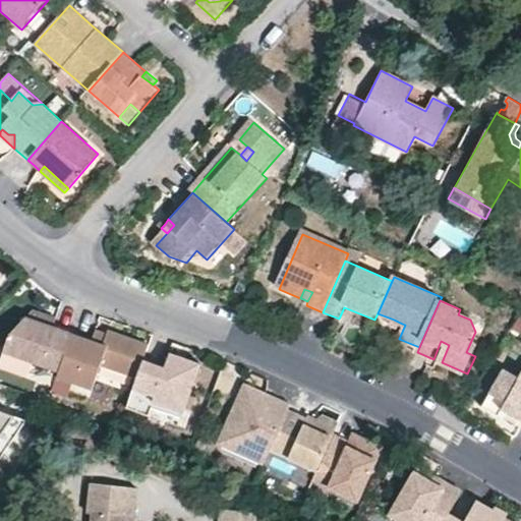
[(24,317),(51,328),(54,320),(31,310),(24,317)]
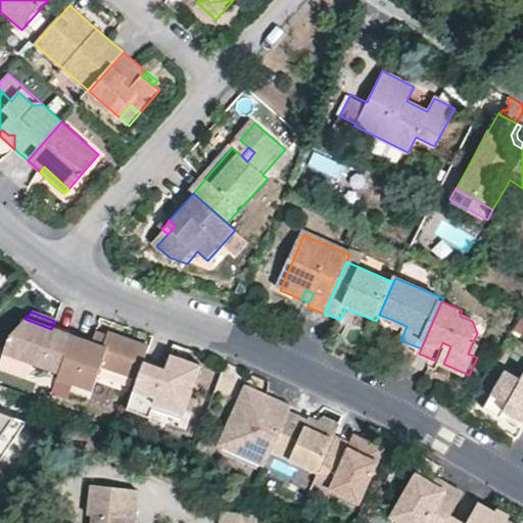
[(58,372),(70,336),(61,332),(51,329),(25,319),(8,336),(3,353),(32,363),(58,372)]
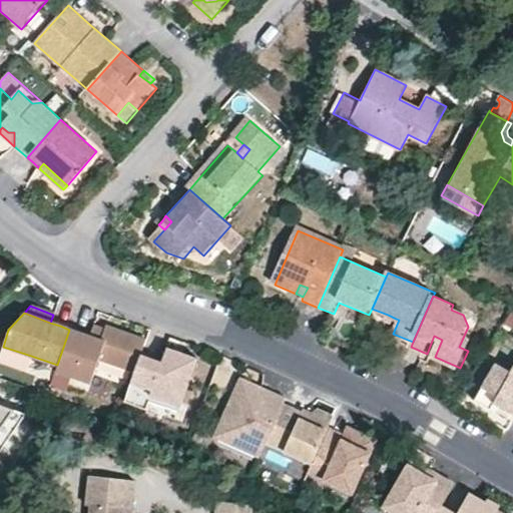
[(394,324),(396,319),(388,315),(386,321),(389,322),(394,324)]
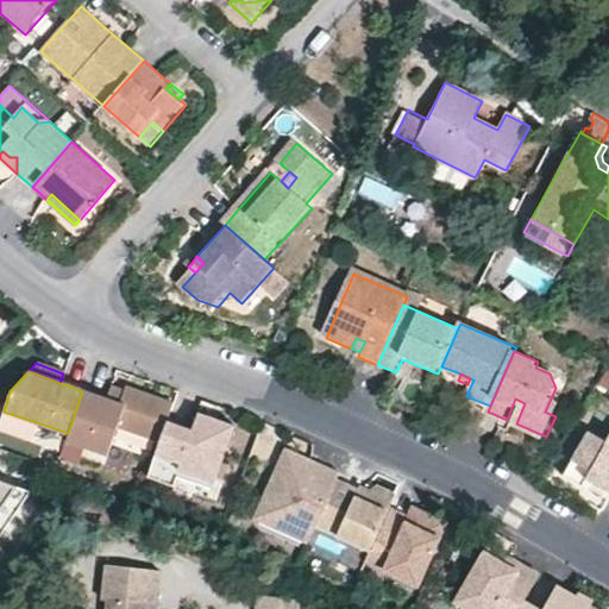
[(560,378),(550,374),(556,388),(560,378)]
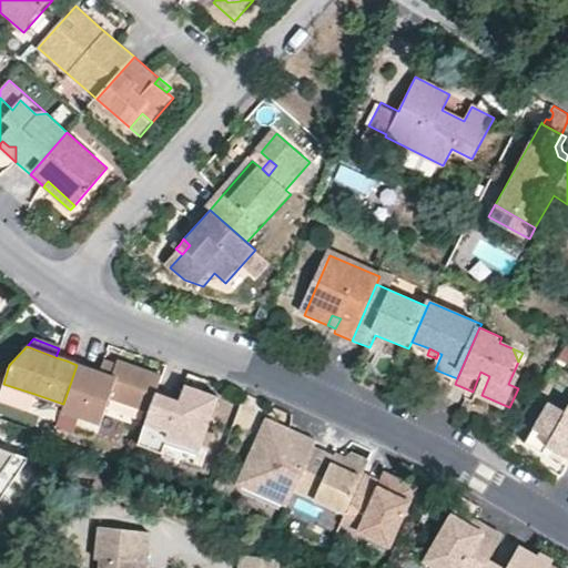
[(105,368),(103,375),(112,378),(117,365),(108,362),(105,368)]
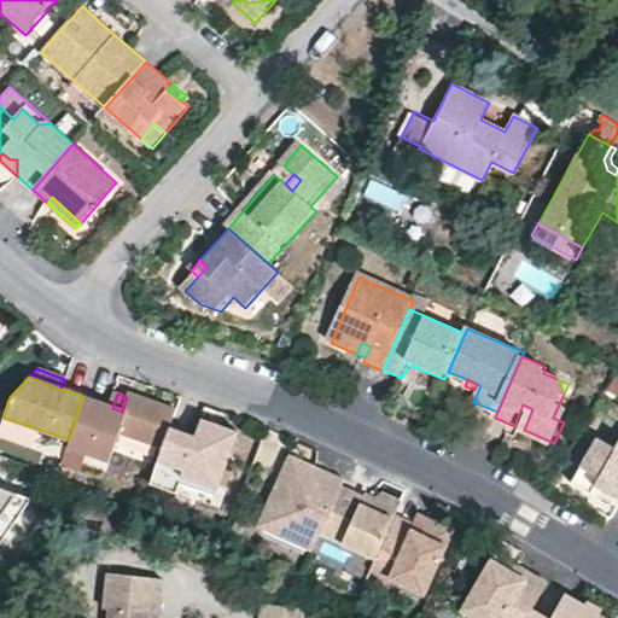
[(112,408),(83,397),(69,439),(65,450),(108,465),(116,436),(161,453),(169,430),(176,412),(128,395),(127,397),(122,412),(112,408)]
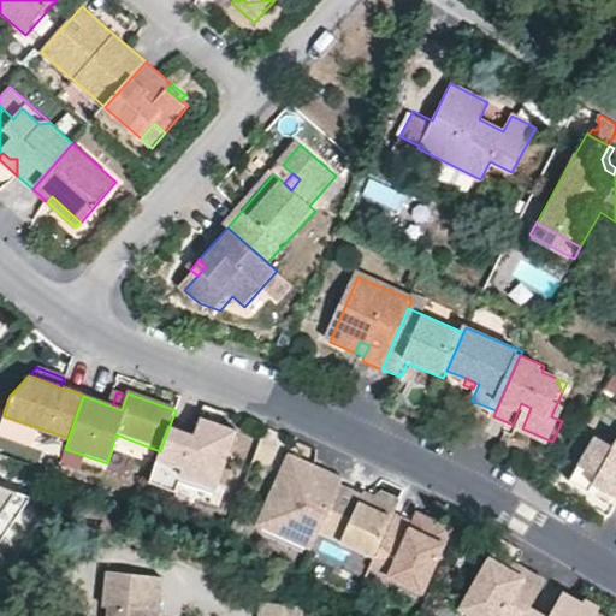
[(521,403),(513,425),(522,428),(531,408),(521,403)]
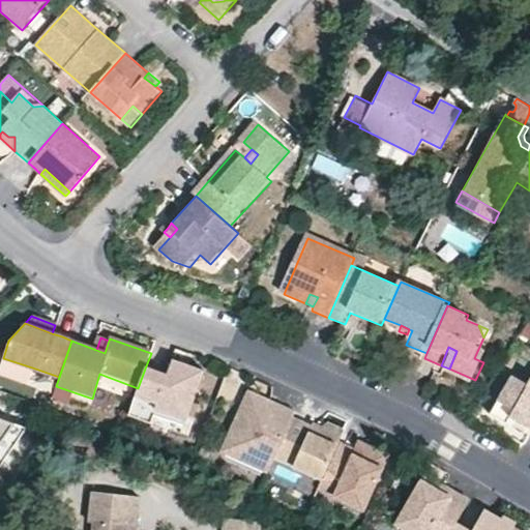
[(32,367),(3,358),(0,366),(0,373),(27,382),(32,367)]
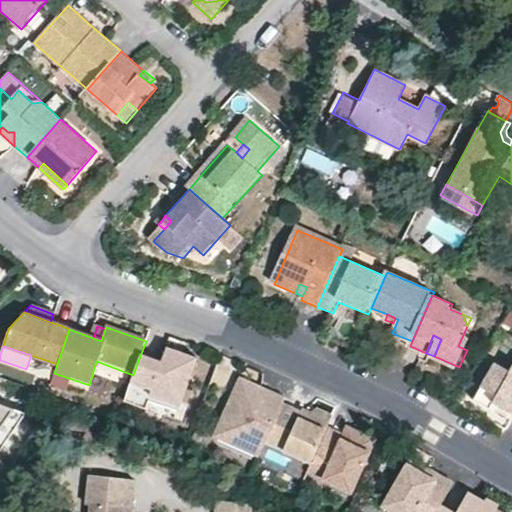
[(140,356),(133,375),(123,404),(146,412),(149,404),(151,397),(181,407),(197,360),(182,356),(180,362),(169,359),(172,352),(166,350),(161,363),(140,356)]
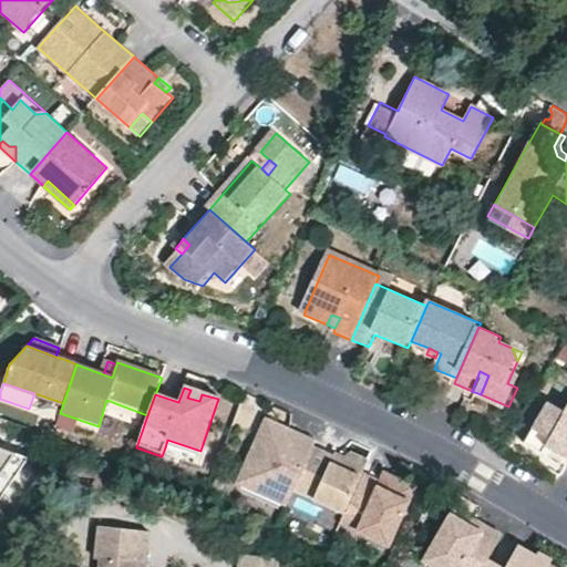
[(196,392),(191,390),(187,398),(199,401),(202,394),(196,392)]
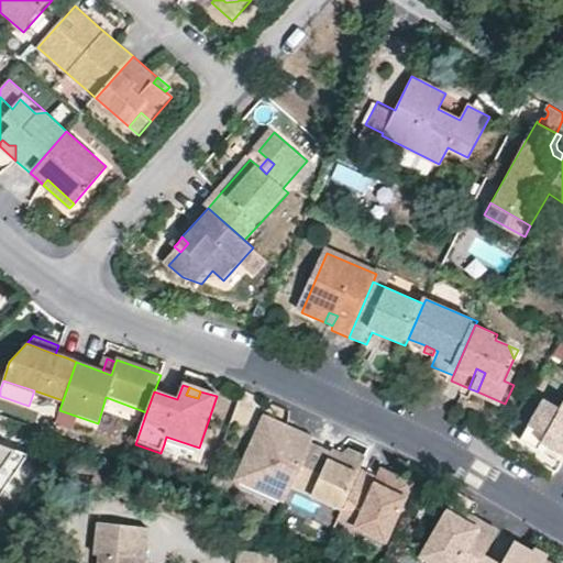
[(562,407),(547,399),(538,415),(554,424),(561,414),(562,411),(562,407)]
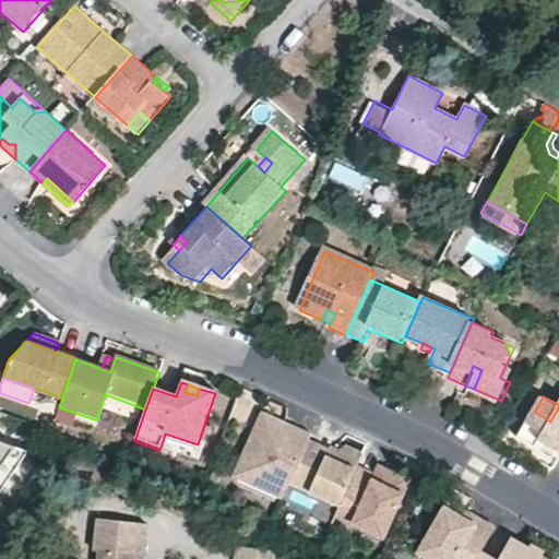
[(558,440),(558,408),(557,411),(550,421),(534,412),(519,437),(537,448),(542,440),(555,448),(558,440)]
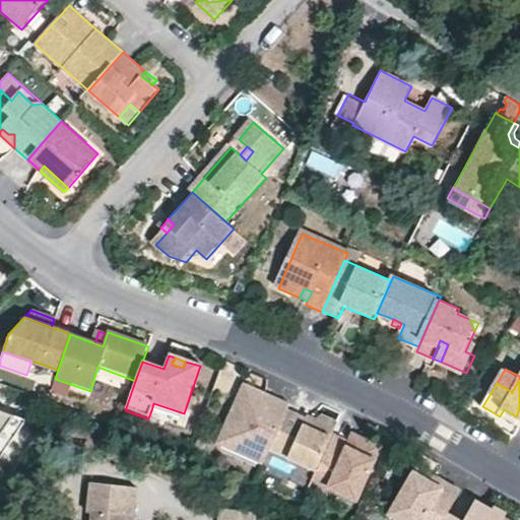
[(271,405),(264,402),(267,395),(245,385),(217,448),(265,469),(272,452),(289,412),(293,406),(274,398),(271,405)]
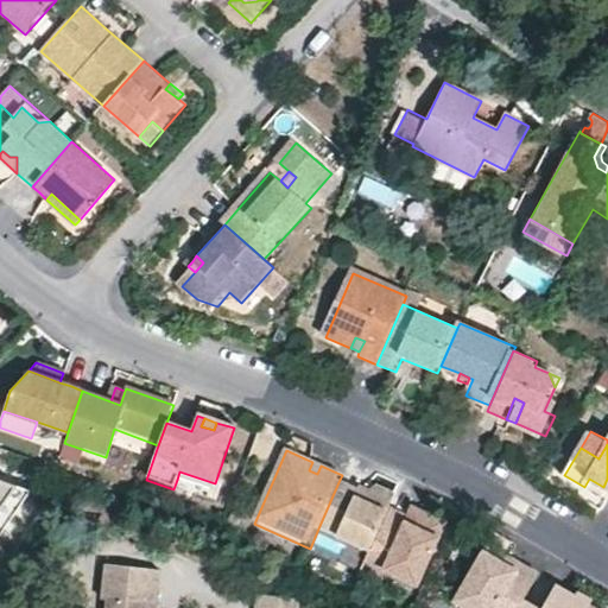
[(317,474),(321,466),(316,463),(312,462),(309,470),(317,474)]
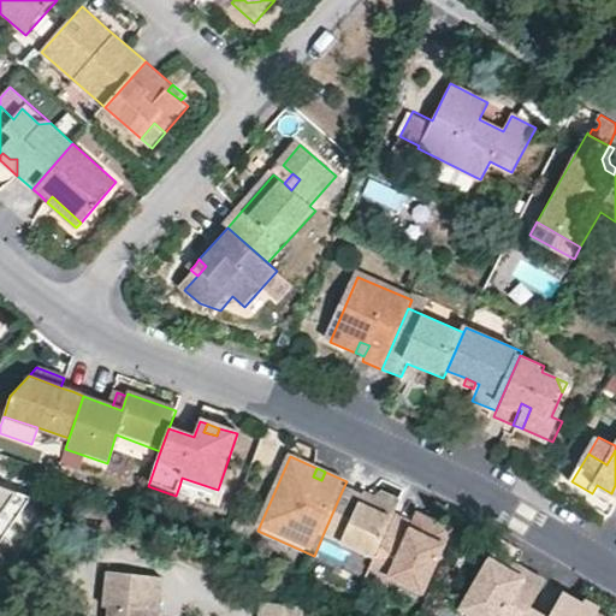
[(182,478),(179,486),(214,498),(218,490),(182,478)]
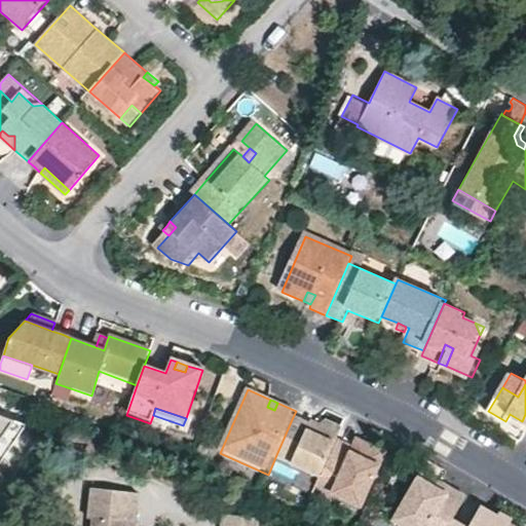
[(0,456),(22,424),(0,415),(0,456)]
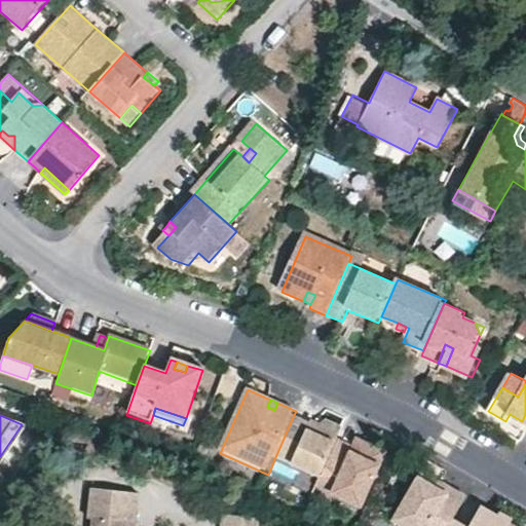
[(312,425),(293,417),(275,457),(323,478),(339,441),(344,429),(329,422),(318,428),(312,425)]
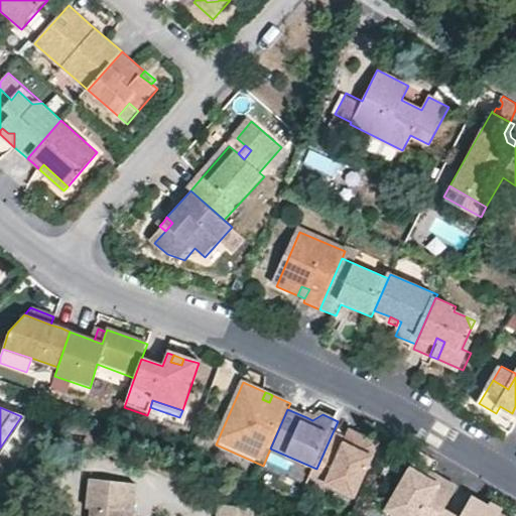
[(352,431),(349,439),(363,445),(367,437),(360,435),(352,431)]
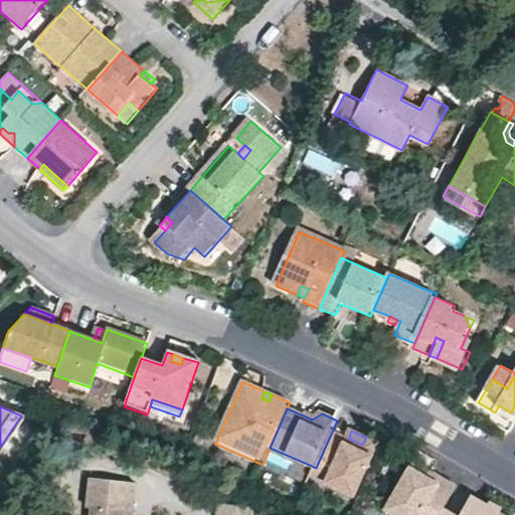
[(332,432),(316,468),(312,478),(359,499),(383,445),(366,437),(362,445),(348,439),(332,432)]
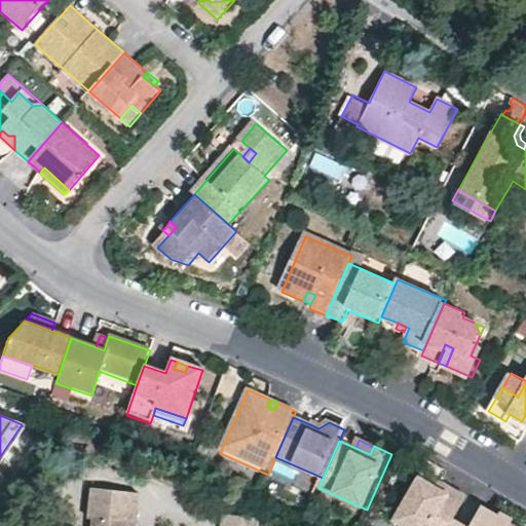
[(426,474),(422,480),(442,492),(446,485),(436,479),(426,474)]
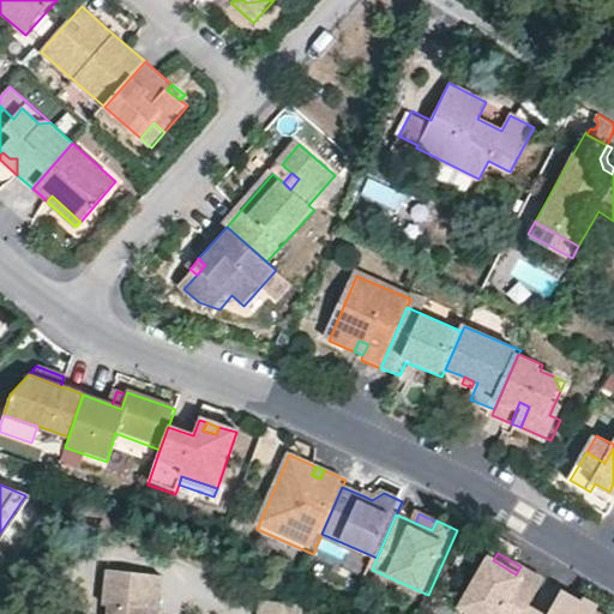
[(529,613),(548,582),(521,566),(516,575),(493,560),(461,613),(529,613)]
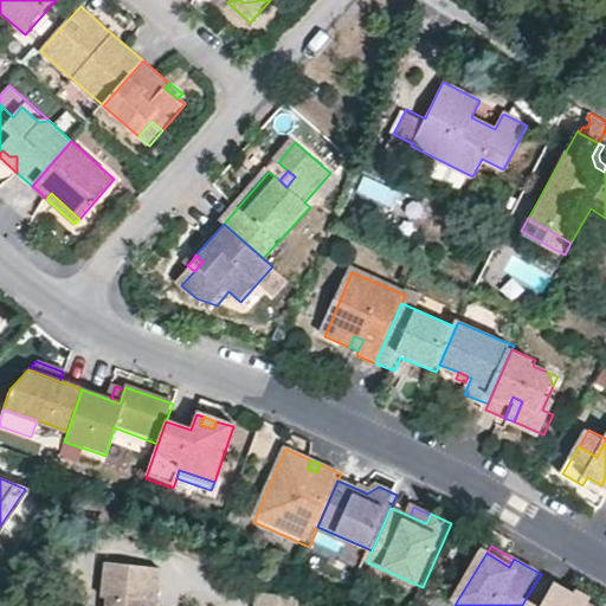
[(146,605),(147,601),(156,603),(159,567),(104,561),(100,598),(108,598),(107,605),(146,605)]
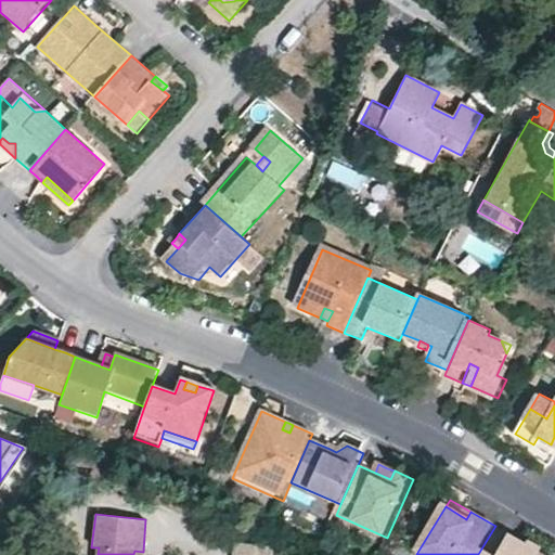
[(541,554),(542,553),(518,540),(510,534),(497,554),(541,554)]
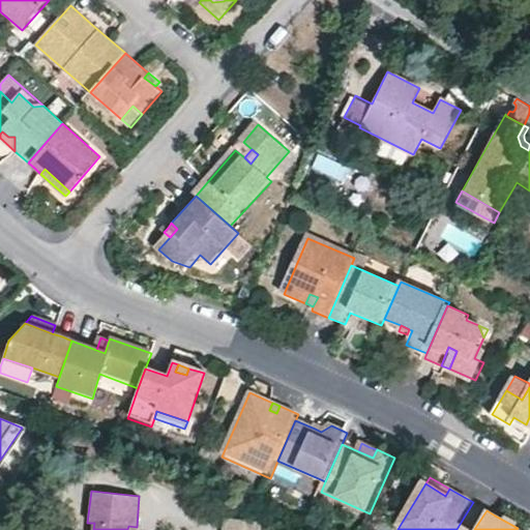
[(257,529),(259,522),(224,519),(222,529),(257,529)]
